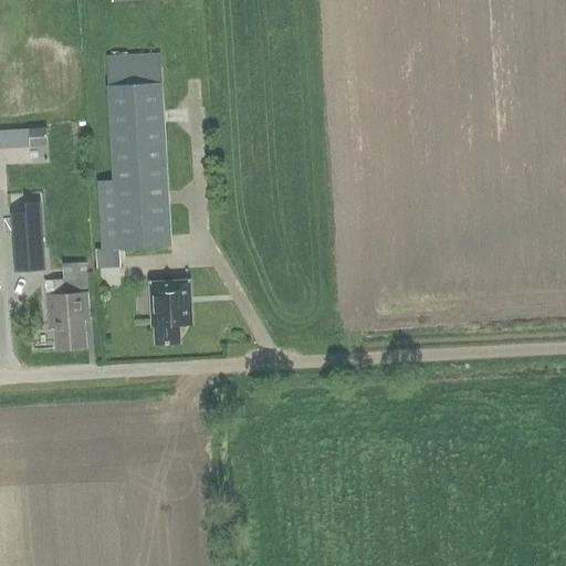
[(109,86),(161,83),(160,54),(107,58),(109,86)]
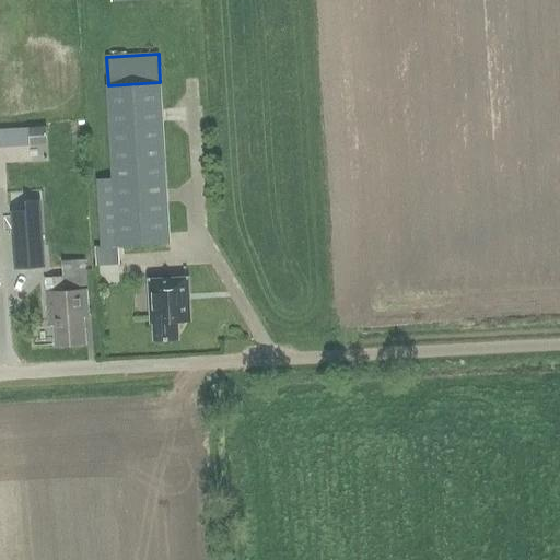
[(117,247),(119,247),(170,244),(160,82),(108,85),(114,179),(117,247)]
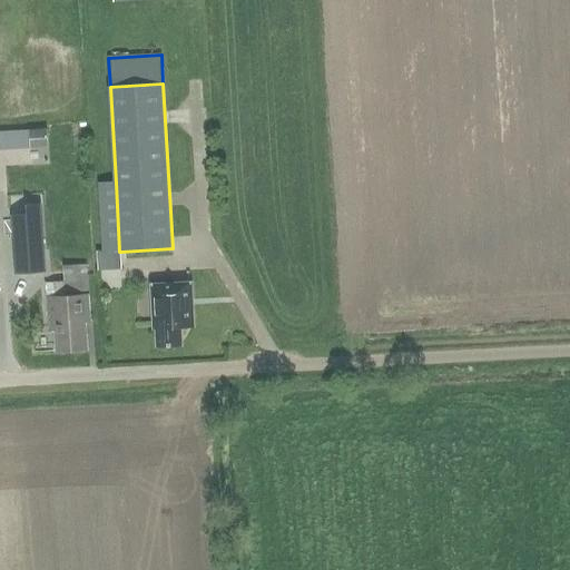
[(46,128),(29,129),(30,148),(48,147),(46,128)]
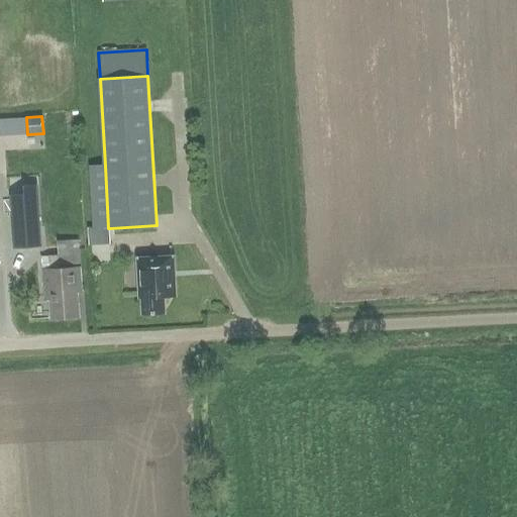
[(24,194),(10,195),(14,248),(41,246),(37,184),(23,185),(24,194)]
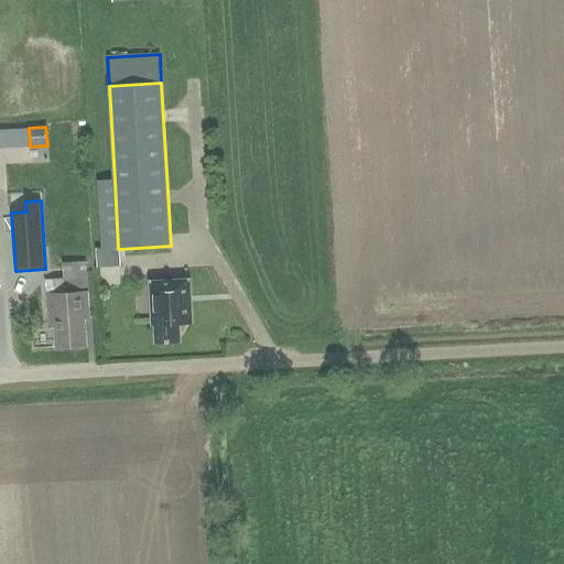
[(66,294),(66,290),(88,288),(86,262),(63,263),(64,279),(46,280),(50,327),(55,327),(56,348),(87,347),(85,318),(90,318),(88,292),(66,294)]
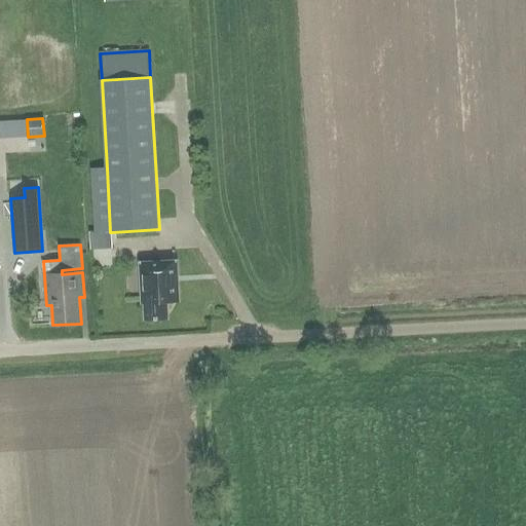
[(168,318),(167,302),(180,301),(178,261),(140,263),(142,304),(144,303),(145,320),(168,318)]
